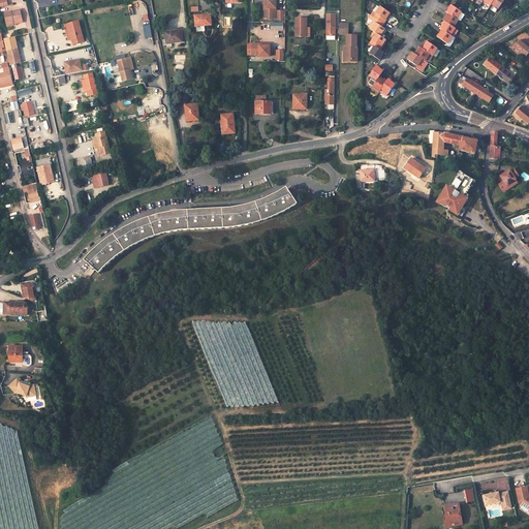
[(275,0),(265,0),(266,3),(266,8),(267,8),(267,18),(276,18),(276,3),(277,3),(277,2),(276,2),(275,0)]
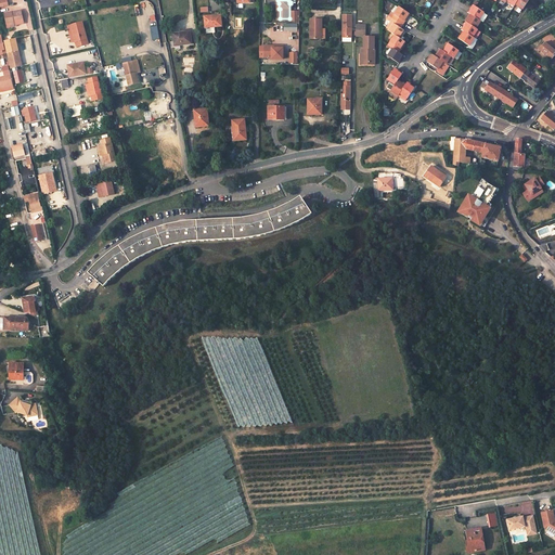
[(517,0),(515,4),(523,9),(528,0),(517,0)]
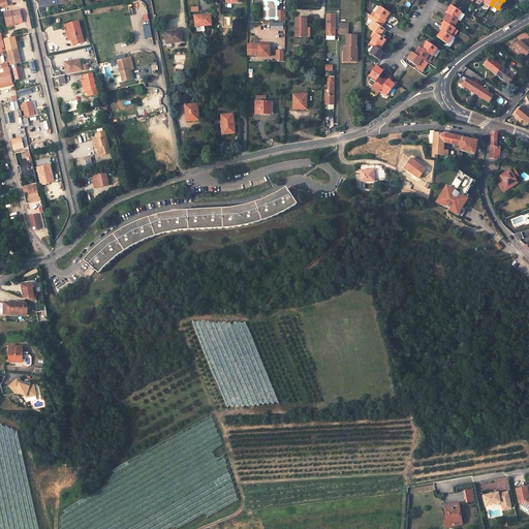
[(452,5),(446,12),(448,13),(457,20),(462,12),(452,5)]
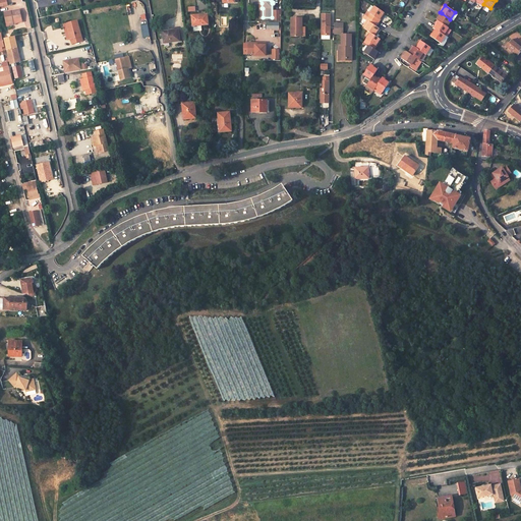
[(374,6),(370,13),(371,14),(369,17),(378,22),(385,13),(374,6)]
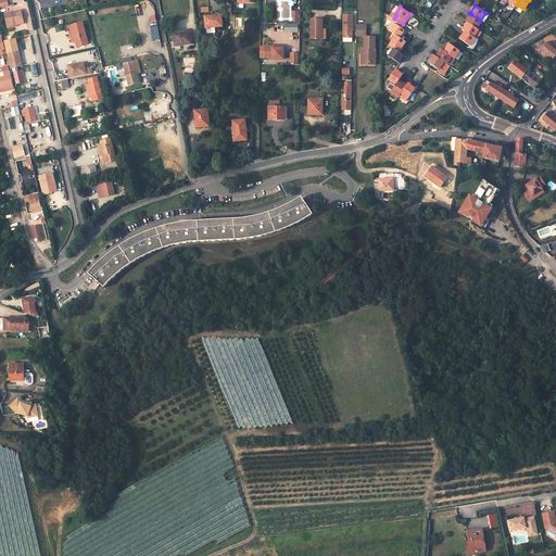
[(22,10),(4,13),(7,25),(13,24),(13,23),(24,22),(22,10)]
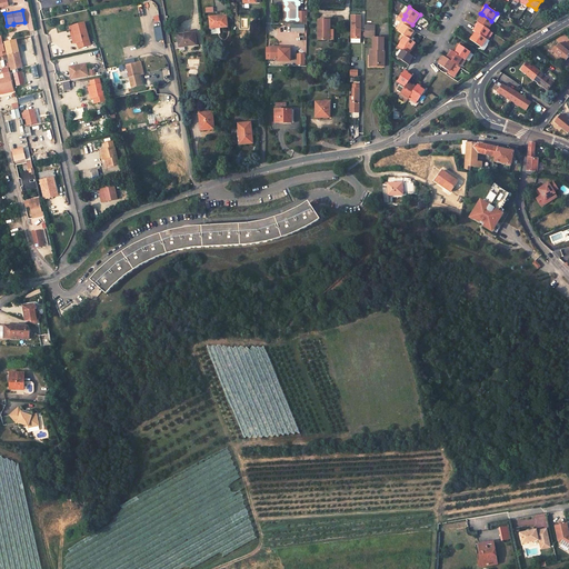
[(155,10),(142,12),(142,17),(146,17),(146,21),(153,20),(152,16),(156,15),(155,10)]
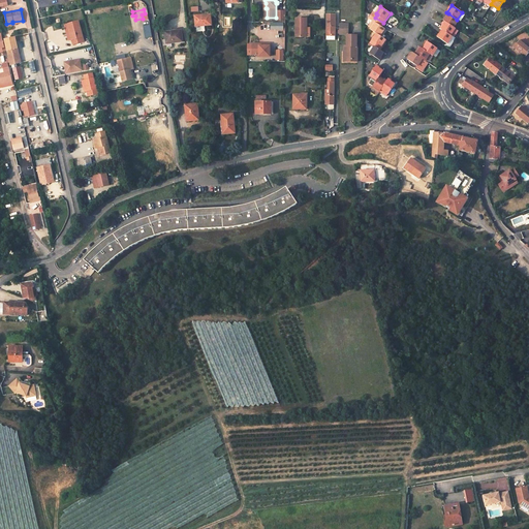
[(448,13),(443,21),(445,22),(454,27),(459,21),(457,20),(448,13)]
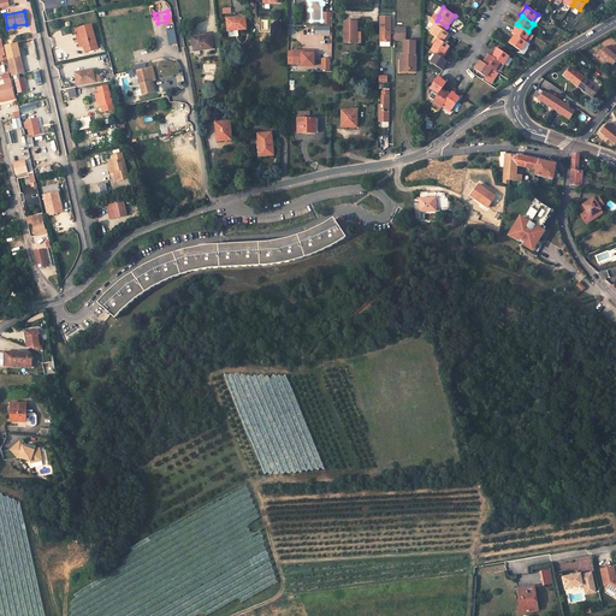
[(241,29),(238,17),(226,19),(227,30),(241,29)]
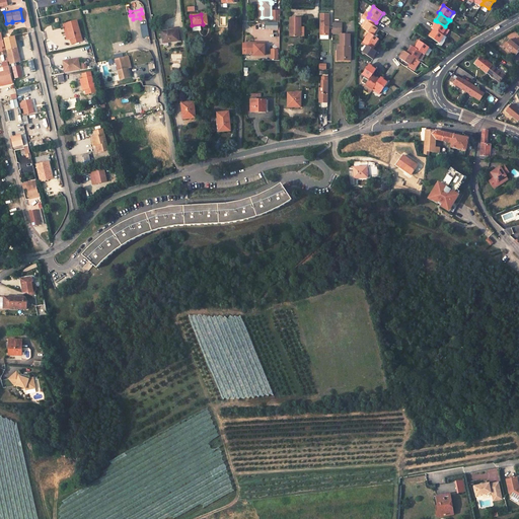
[(320,34),(328,35),(328,14),(319,14),(320,34)]
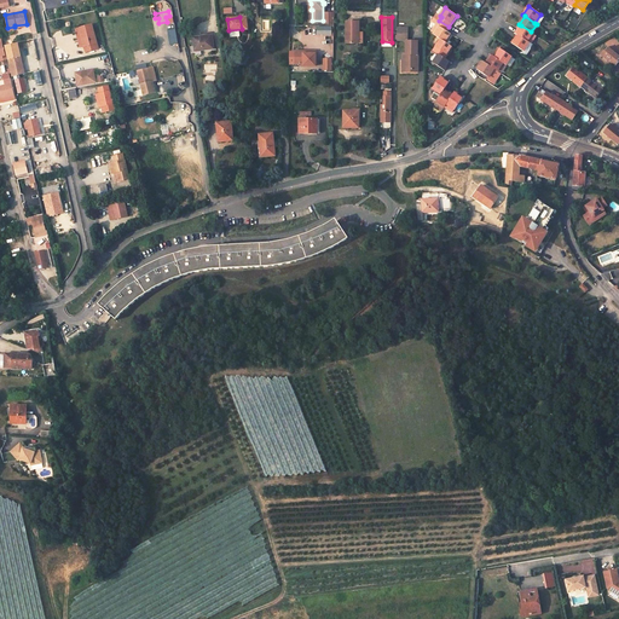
[(346,21),(346,42),(359,42),(359,32),(359,21),(346,21)]
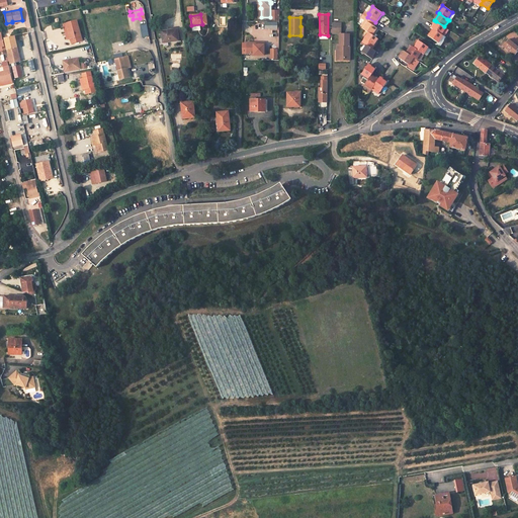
[(367,17),(365,20),(367,22),(363,28),(369,32),(372,35),(376,29),(373,27),(375,22),(367,17)]
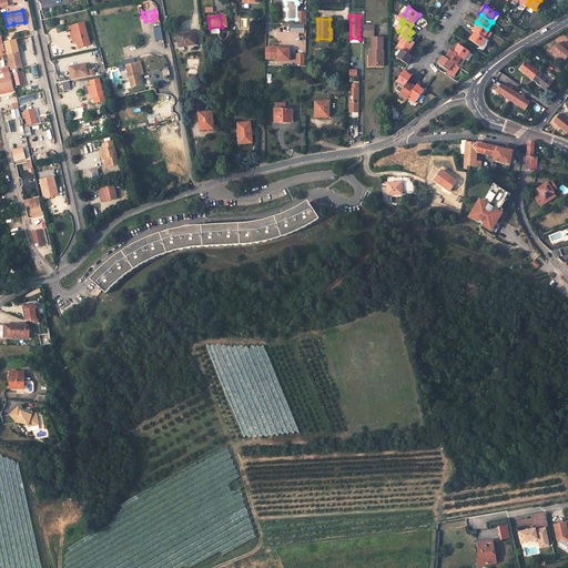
[(84,22),(70,27),(74,43),(77,42),(79,48),(90,44),(84,22)]
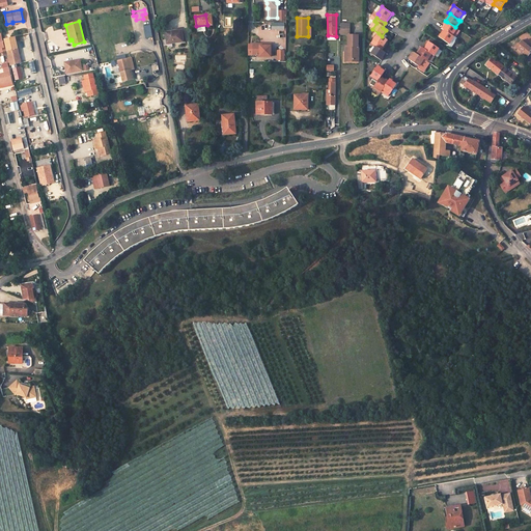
[(447,22),(442,29),(444,30),(452,35),(457,28),(455,27),(447,22)]
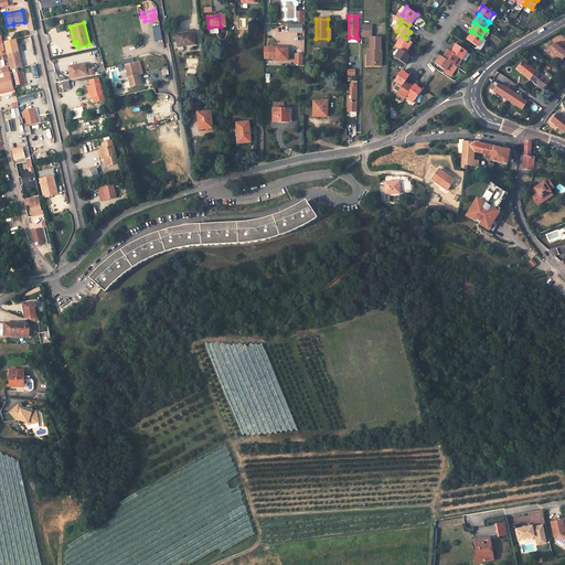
[(362,36),(372,36),(372,25),(362,25),(362,36)]
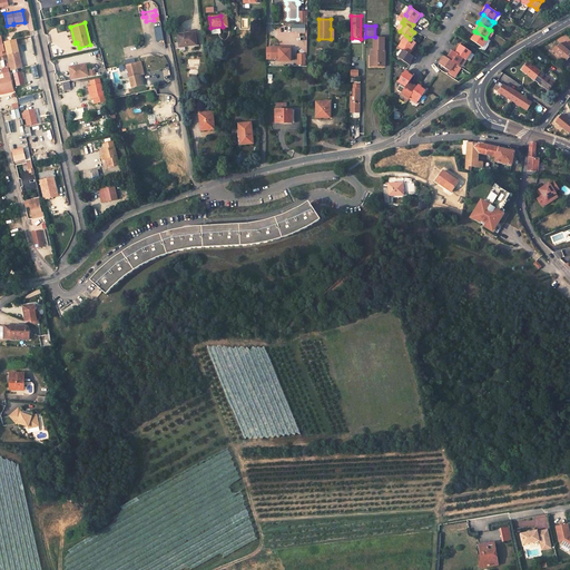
[(195,32),(178,35),(179,46),(186,45),(186,46),(196,45),(195,32)]
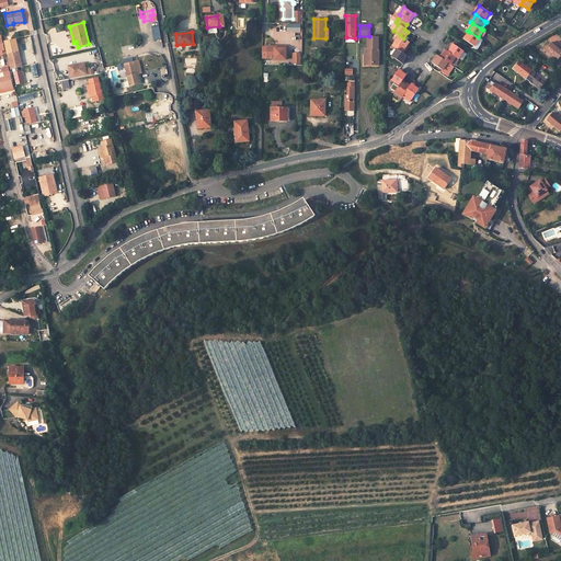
[(469,32),(464,39),(474,46),(480,38),(478,37),(469,32)]
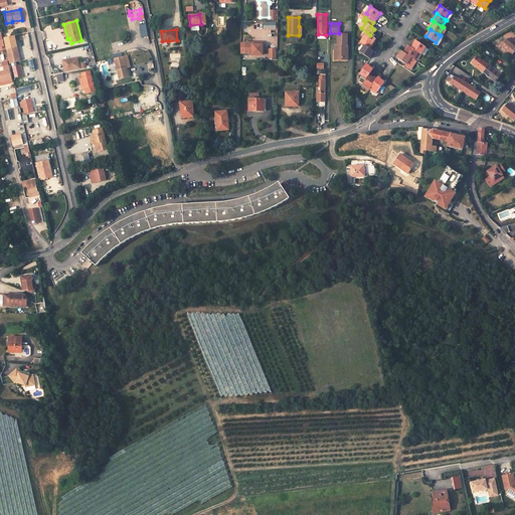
[(367,32),(362,38),(363,39),(361,42),(364,45),(370,48),(376,38),(370,35),(367,32)]
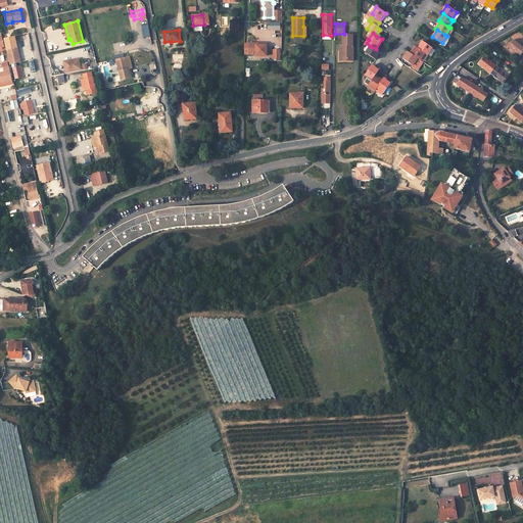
[(352,46),(352,35),(343,35),(343,46),(341,46),(341,50),(343,50),(343,58),(348,58),(348,60),(352,60),(353,46),(352,46)]
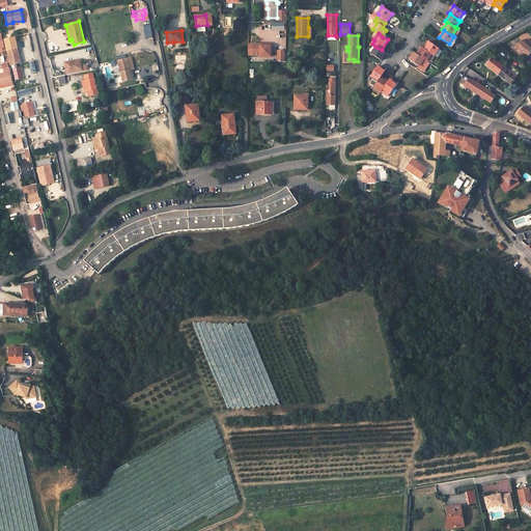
[(520,39),(514,46),(527,57),(530,52),(530,47),(529,46),(528,47),(520,39)]
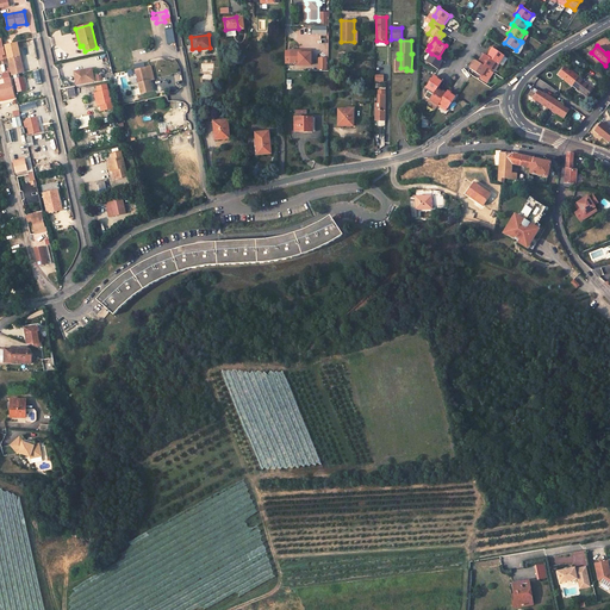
[(498,63),(503,55),(492,48),(487,56),(495,62),(498,63)]
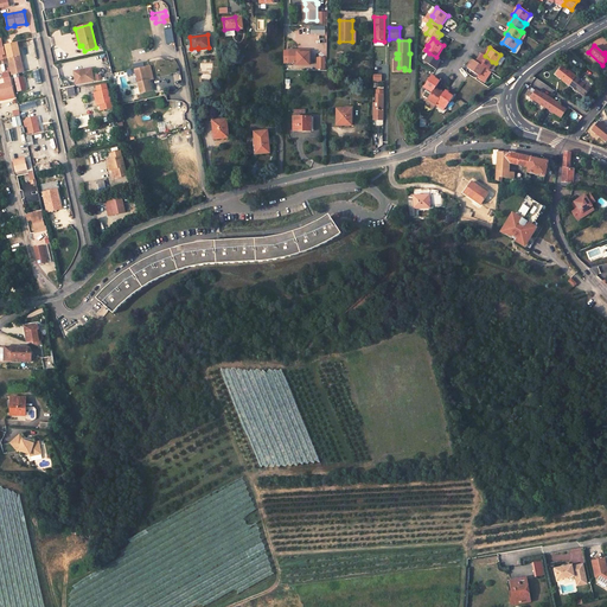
[(21,72),(21,66),(23,66),(20,55),(17,56),(14,49),(7,50),(12,74),(21,72)]
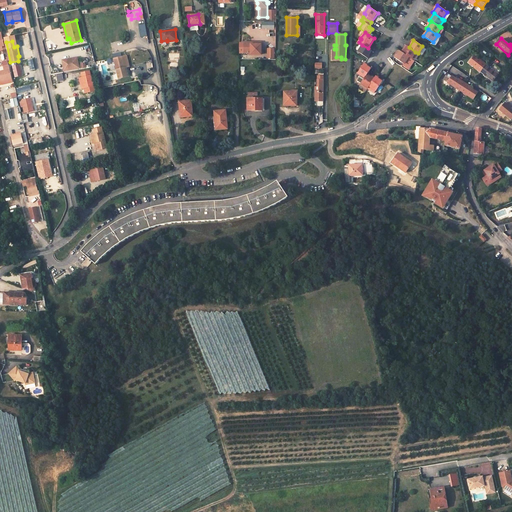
[(251,42),(244,42),(244,53),(249,53),(249,54),(261,54),(261,44),(251,44),(251,42)]
